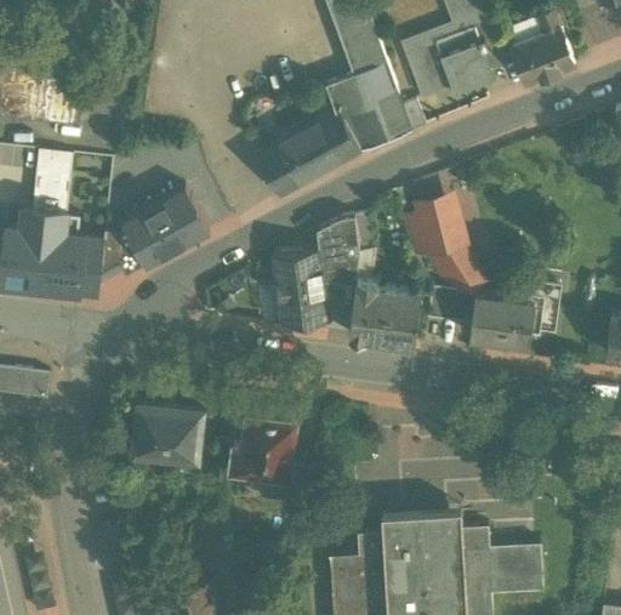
[(362,0),(339,0),(328,5),(353,75),(386,63),(362,0)]
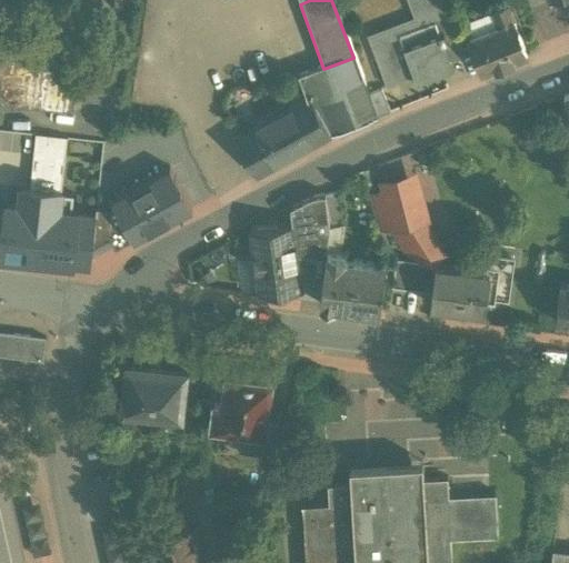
[(423,22),(368,43),(386,90),(413,80),(416,86),(441,77),(436,61),(446,57),(439,40),(455,34),(441,0),(430,0),(417,6),(423,22)]
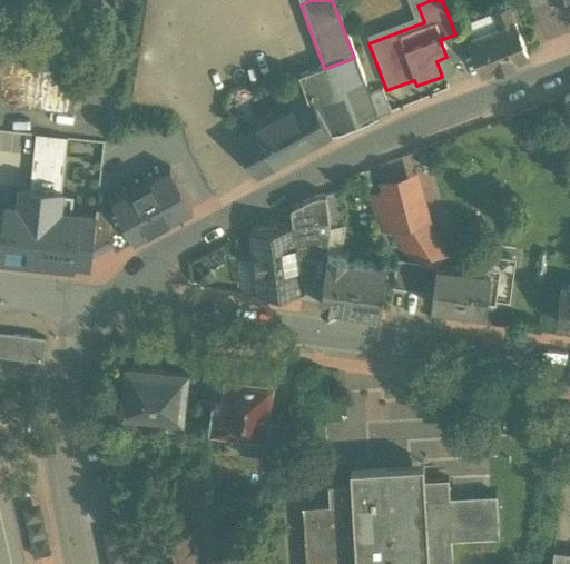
[(508,11),(498,15),(495,9),(492,11),(493,17),(492,17),(498,32),(513,26),(508,11)]
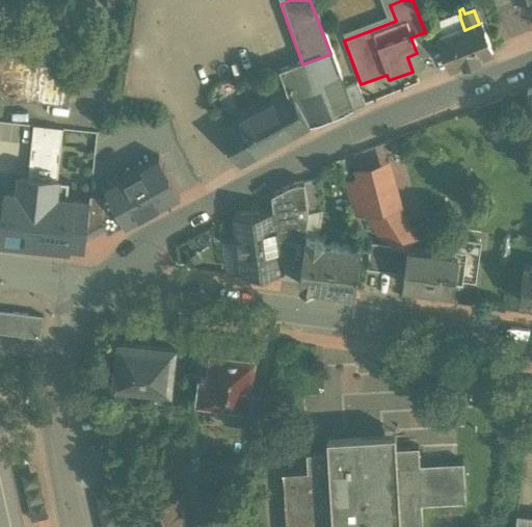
[(464,30),(436,41),(450,75),(463,69),(463,70),(478,63),(493,57),(479,24),(464,30)]
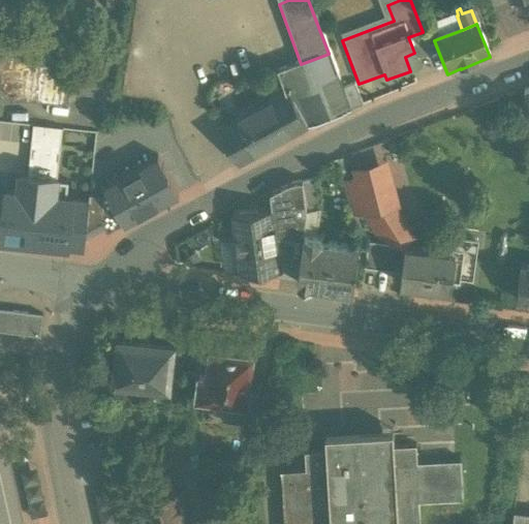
[(423,32),(408,37),(414,53),(417,62),(432,57),(423,32)]
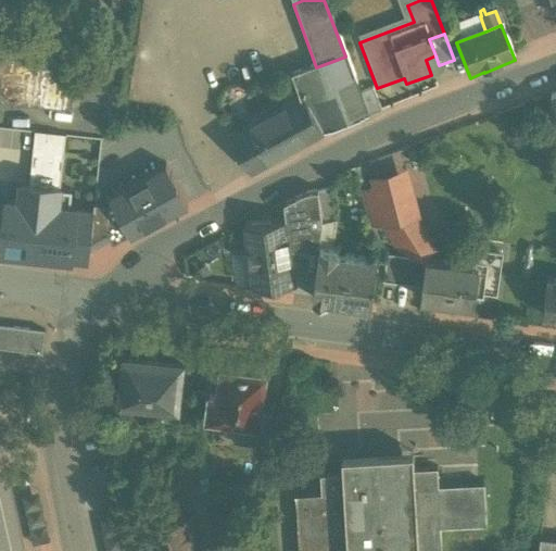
[(62,54),(0,48),(0,104),(72,113),(75,79),(60,77),(62,54)]
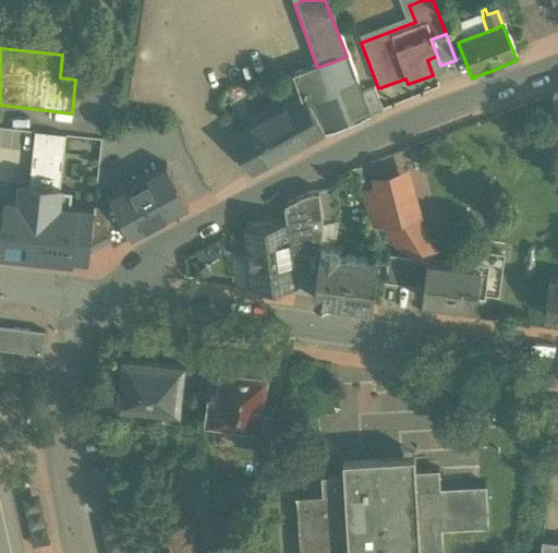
[(317,68),(294,76),(303,98),(324,136),(370,119),(361,96),(347,57),(317,68)]
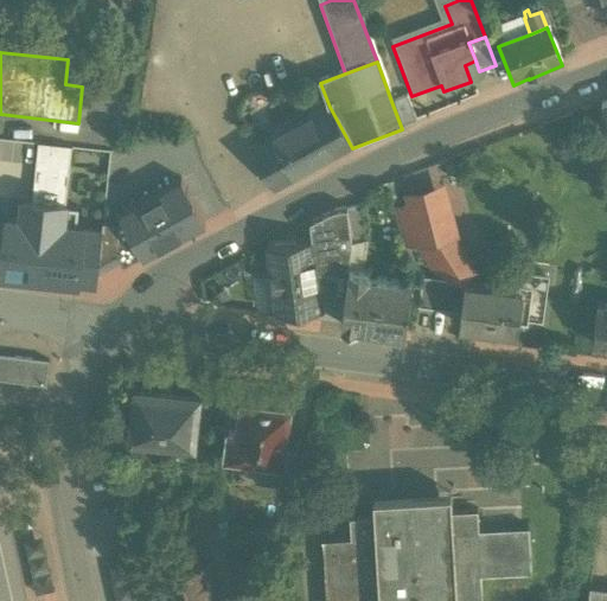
[(407,100),(393,104),(402,129),(416,125),(407,100)]
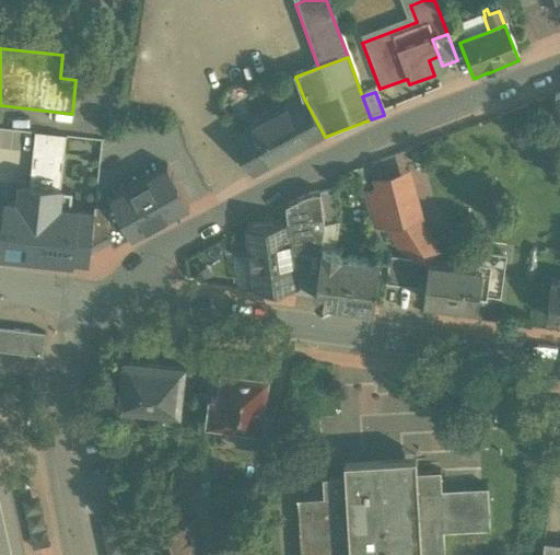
[(304,99),(231,139),(252,177),(325,137),(304,99)]
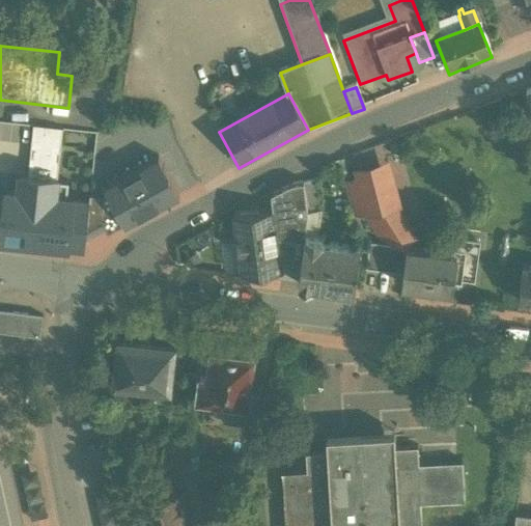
[(62,133),(33,130),(30,150),(28,180),(57,183),(62,133)]
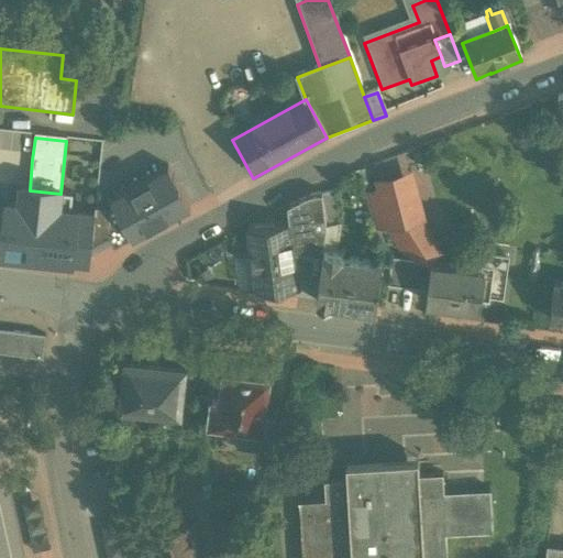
[(151,233),(150,232),(166,222),(167,225),(190,212),(167,171),(110,203),(114,210),(132,242),(132,243),(151,233)]
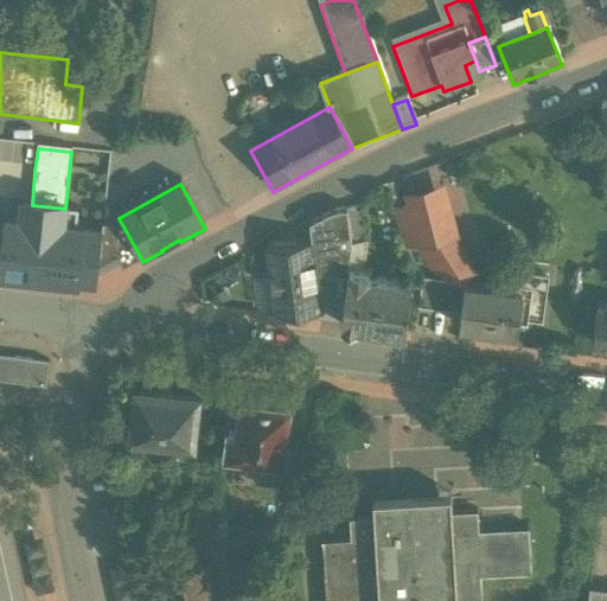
[(394,215),(404,255),(416,251),(438,283),(464,287),(479,275),(459,242),(447,191),(404,200),(407,211),(394,215)]
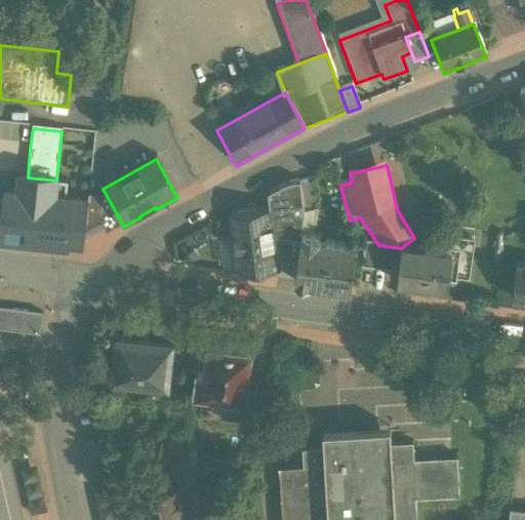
[(17,195),(5,194),(4,197),(0,236),(0,242),(47,248),(47,245),(83,249),(85,233),(88,203),(66,201),(54,199),(56,184),(56,181),(28,177),(28,181),(18,180),(17,195)]
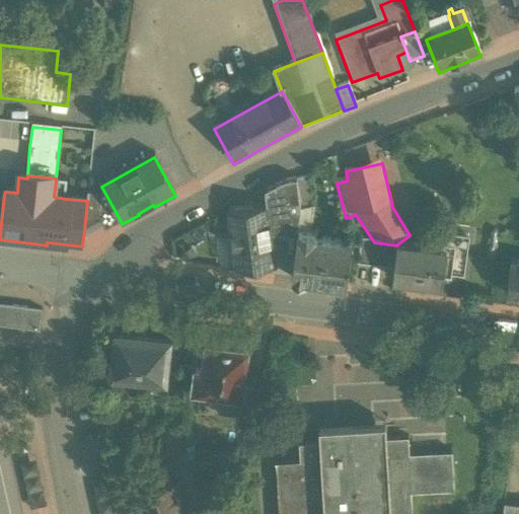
[(308,180),(296,182),(300,212),(311,211),(307,181),(308,181),(308,180)]
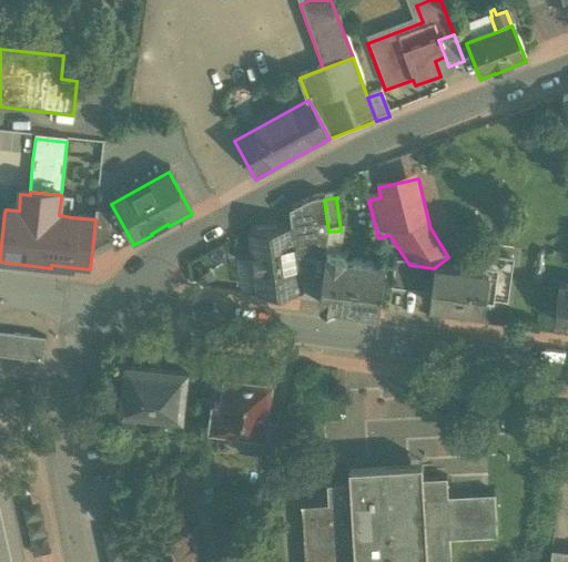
[(71,217),(73,200),(61,198),(59,215),(71,217)]
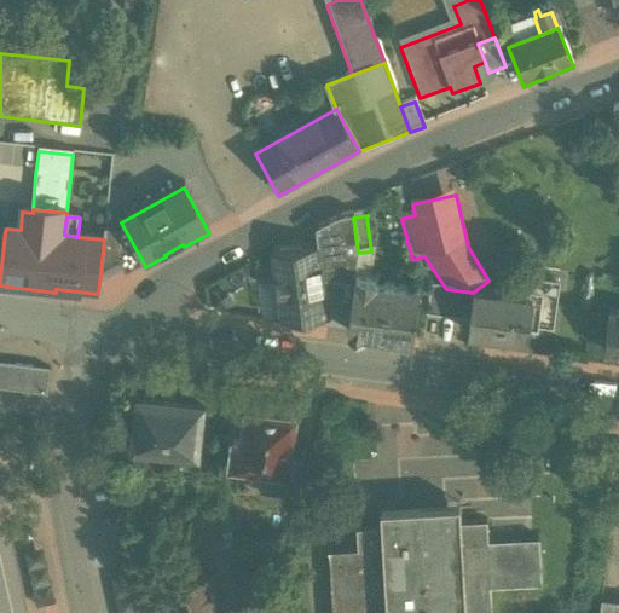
[(340,219),(314,231),(318,249),(324,282),(353,285),(354,279),(358,253),(353,218),(340,219)]
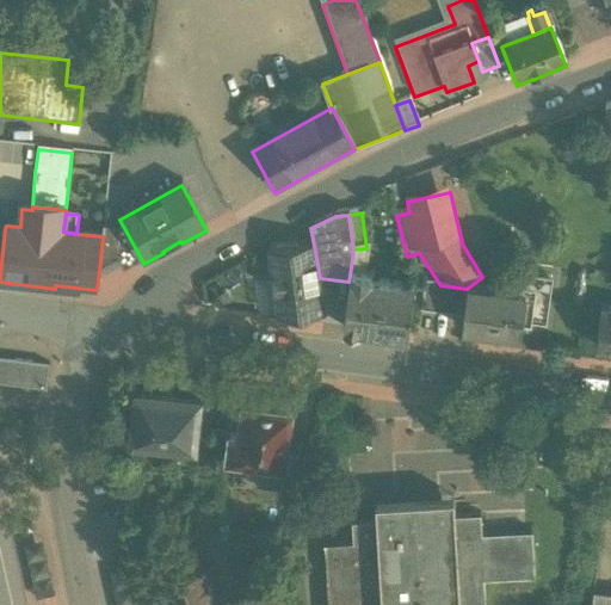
[(143,263),(124,228),(119,230),(119,232),(103,229),(103,236),(99,271),(118,261),(124,273),(143,263)]
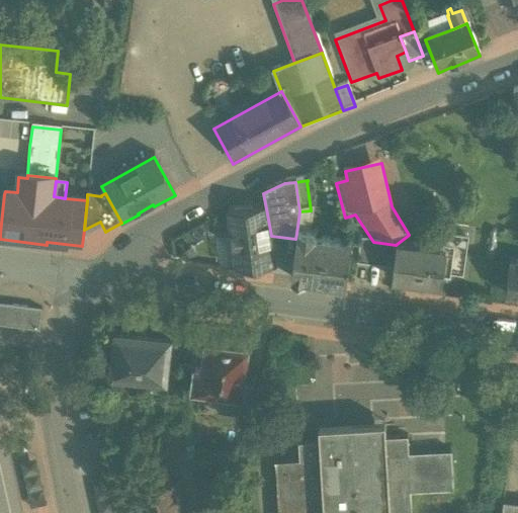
[(266,208),(228,214),(227,215),(236,274),(275,269),(271,236),(266,208)]
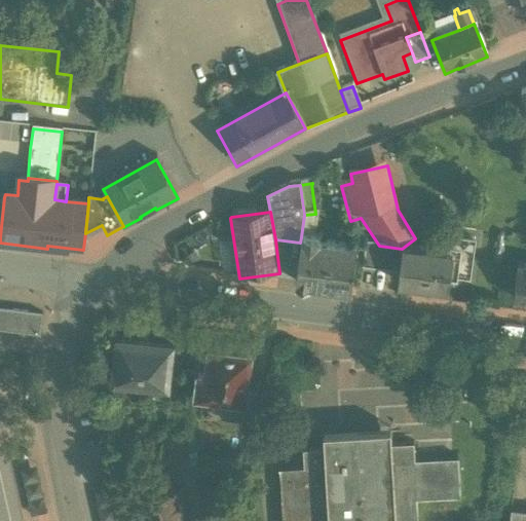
[(357,249),(320,245),(320,239),(301,237),(300,243),(301,243),(295,287),(310,289),(310,288),(348,293),(348,294),(351,294),(351,291),(357,249)]
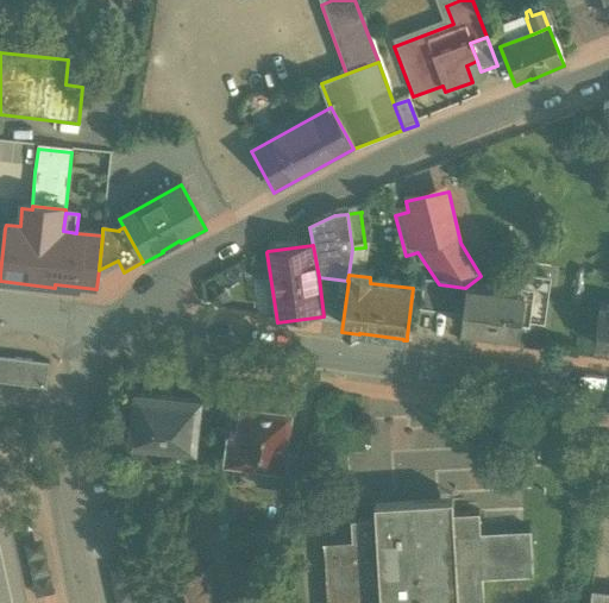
[(523,295),(465,288),(462,319),(460,332),(519,340),(520,335),(525,335),(528,332),(529,325),(544,326),(548,295),(547,295),(548,282),(527,280),(528,278),(526,278),(523,295)]
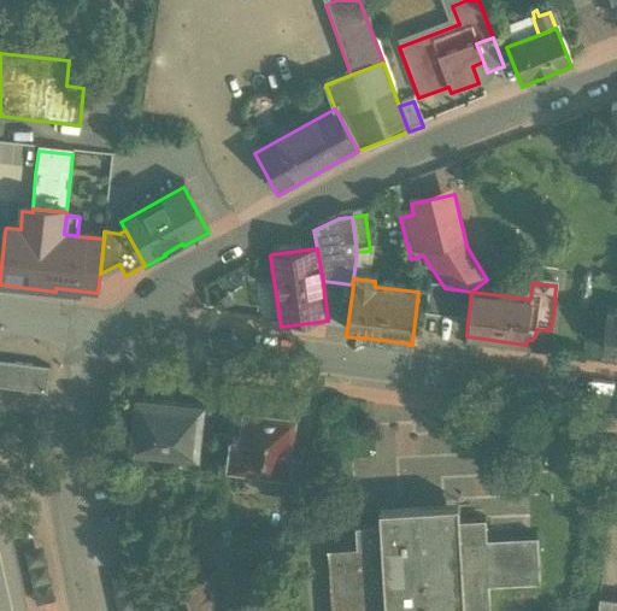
[(445,288),(429,286),(424,317),(468,323),(471,292),(445,288)]
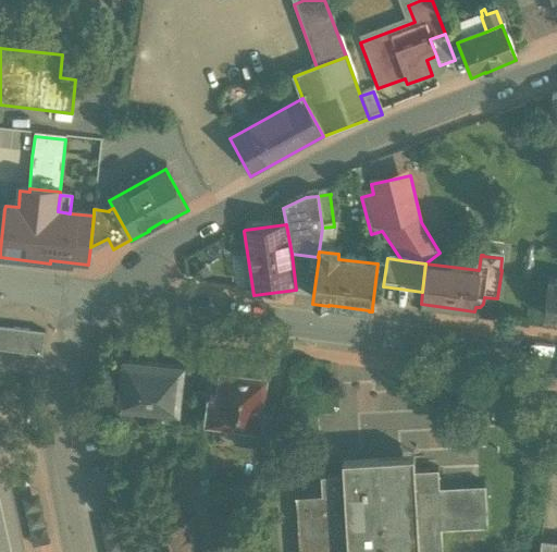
[(556,283),(547,282),(543,320),(556,321),(556,283)]
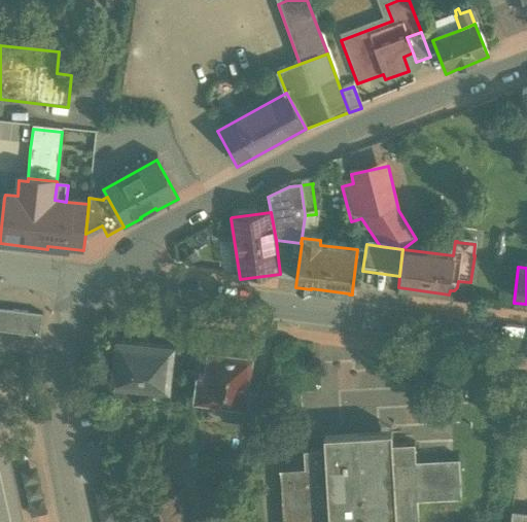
[(41,318),(0,312),(0,333),(16,336),(39,339),(41,318)]
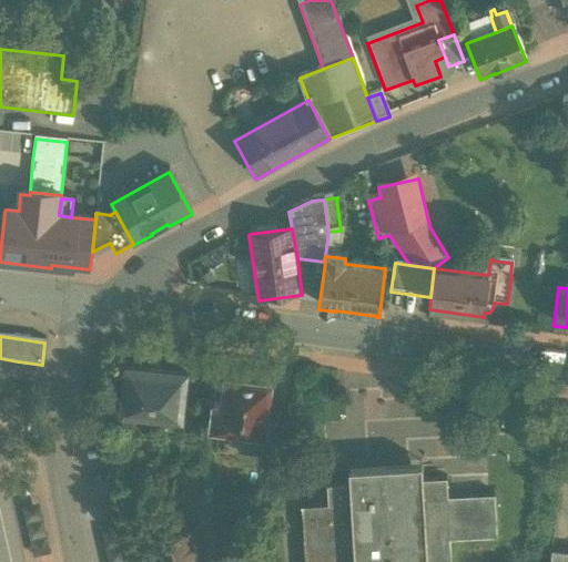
[(185,375),(127,368),(121,414),(180,420),(183,392),(185,375)]
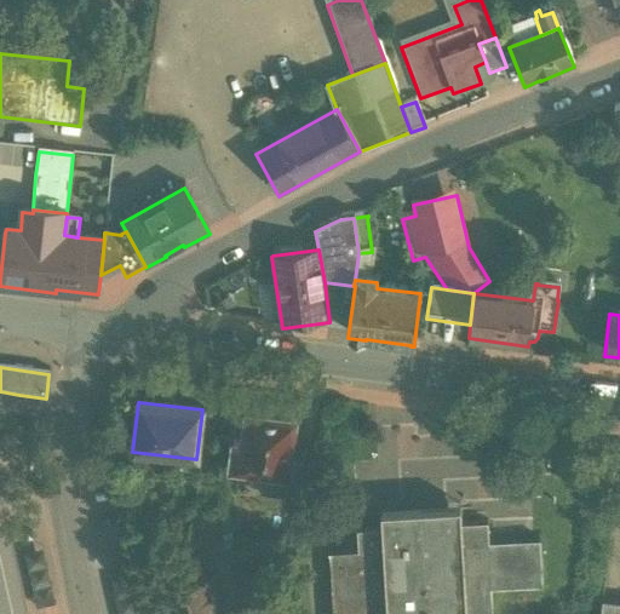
[(274,418),(246,414),(241,446),(234,445),(230,470),(264,475),(262,491),(285,494),(296,422),(294,422),(291,417),(279,414),(274,418)]
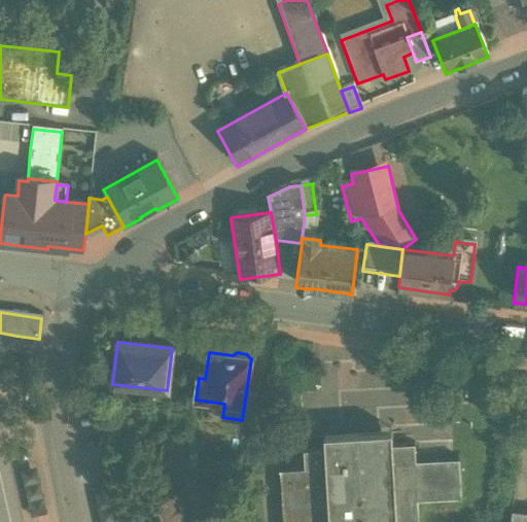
[(180,367),(170,364),(167,390),(183,392),(179,374),(180,367)]
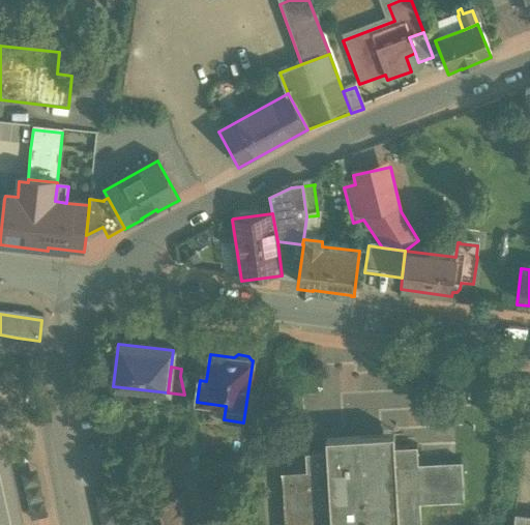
[(269,403),(257,402),(254,425),(266,426),(269,403)]
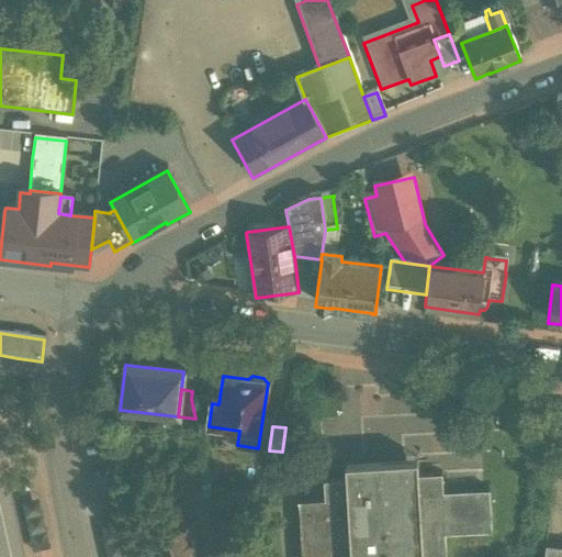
[(206,467),(179,474),(181,490),(209,486),(206,467)]
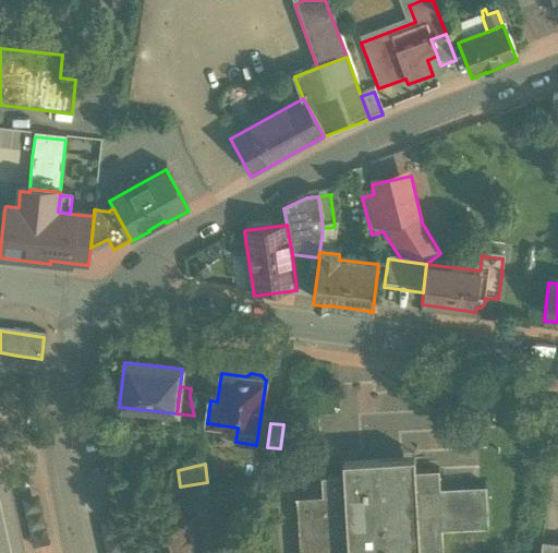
[(374,477),(320,480),(322,499),(295,500),(295,502),(296,502),(300,552),(443,552),(441,532),(487,530),(486,489),(478,490),(439,491),(438,473),(374,477)]
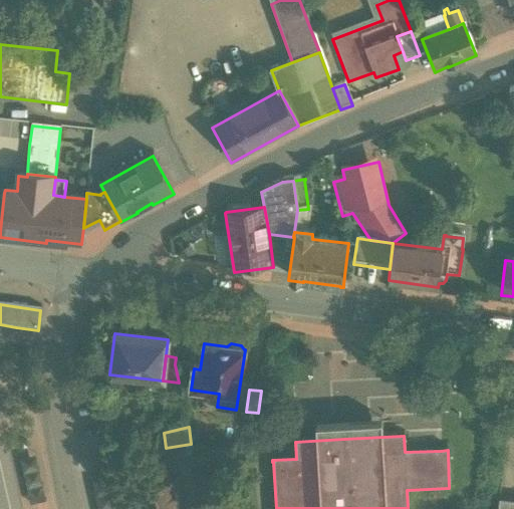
[(166,449),(154,451),(157,467),(186,462),(183,446),(166,449)]
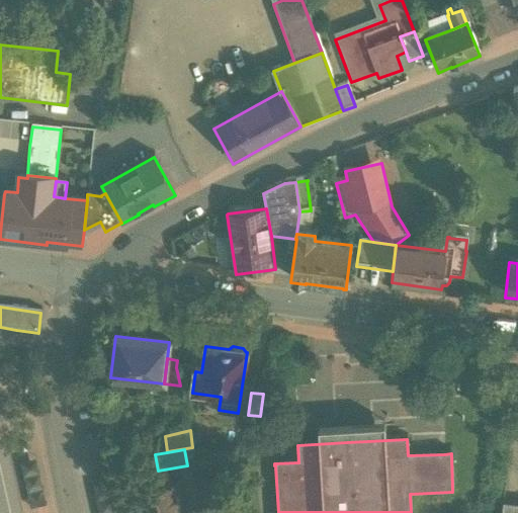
[(37,463),(23,466),(32,511),(48,508),(37,463)]
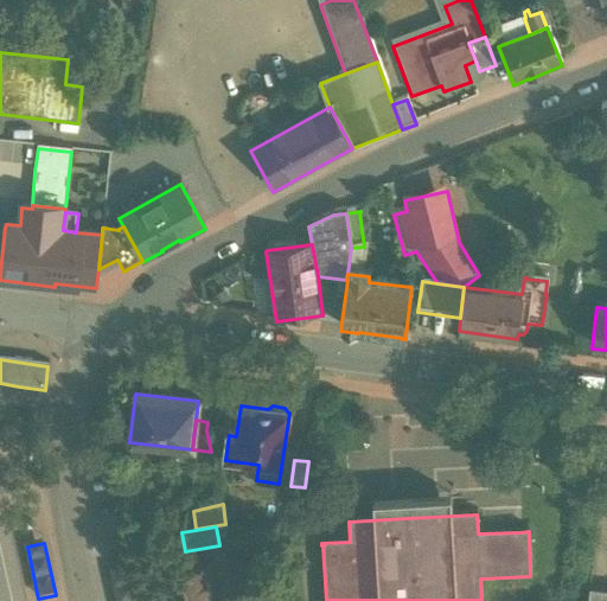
[(212,600),(206,569),(160,579),(164,600),(212,600)]
